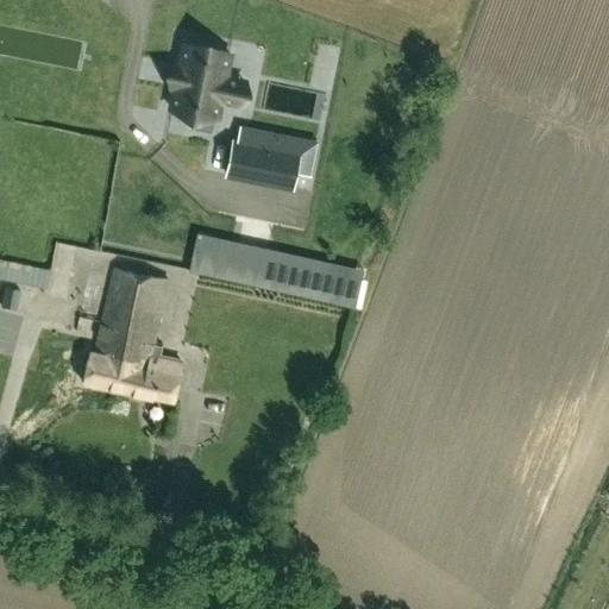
[(227,54),(186,45),(186,44),(184,44),(183,46),(184,46),(180,70),(179,70),(179,73),(177,81),(176,81),(176,83),(171,107),(171,110),(173,110),(194,113),(192,127),(211,131),(213,117),(214,118),(217,118),(217,117),(219,100),(240,104),(245,82),(224,79),(228,56),(230,54),(227,52),(227,54)]
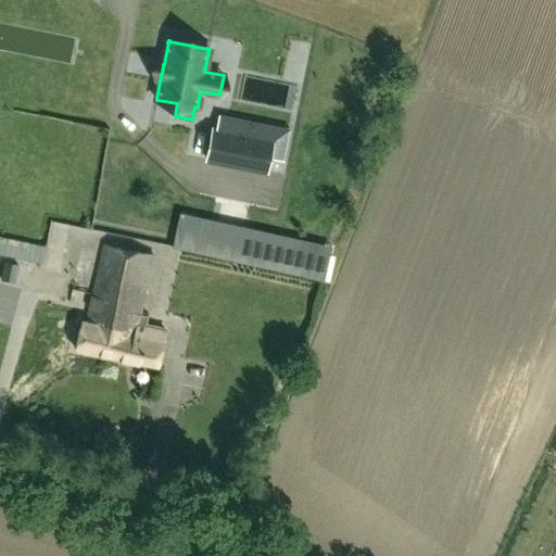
[(267,171),(274,140),(214,128),(207,158),(267,171)]
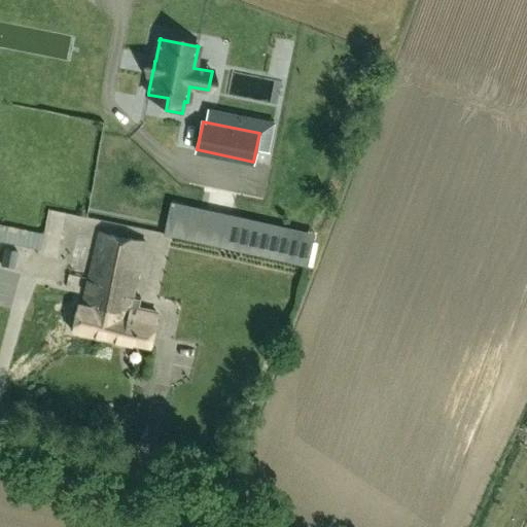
[(265,237),(266,215),(251,215),(250,237),(265,237)]
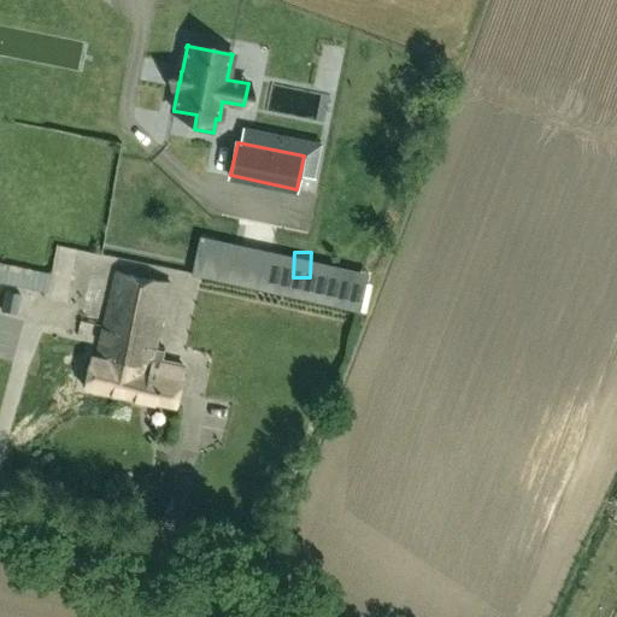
[(51,274),(0,264),(0,282),(47,292),(51,274)]
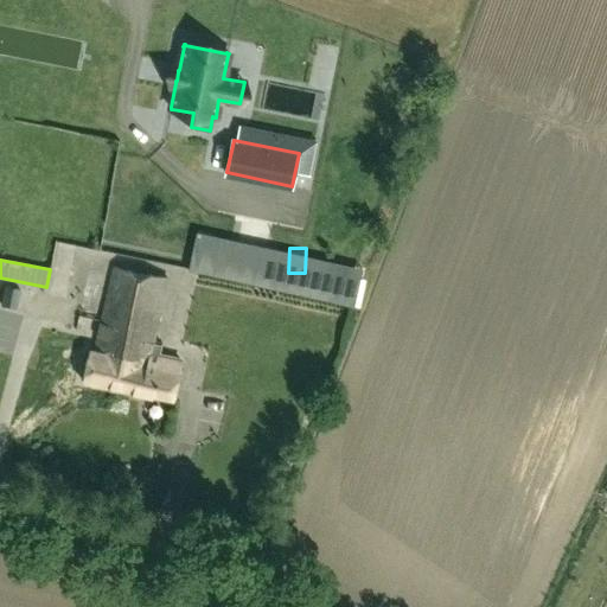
[(82,382),(125,391),(129,368),(145,370),(147,359),(178,365),(179,360),(148,355),(165,279),(112,268),(94,351),(89,351),(82,382)]
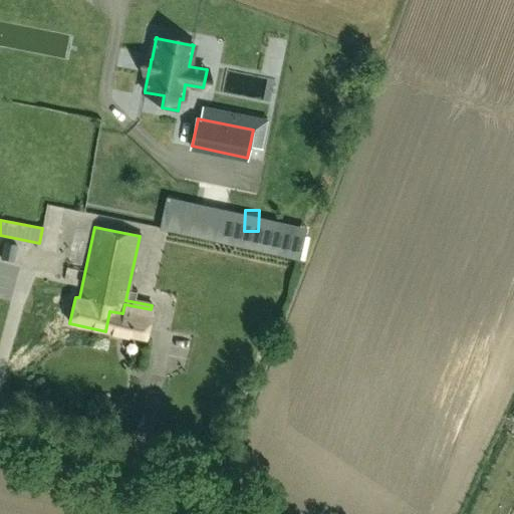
[(6,243),(3,259),(15,261),(18,245),(6,243)]
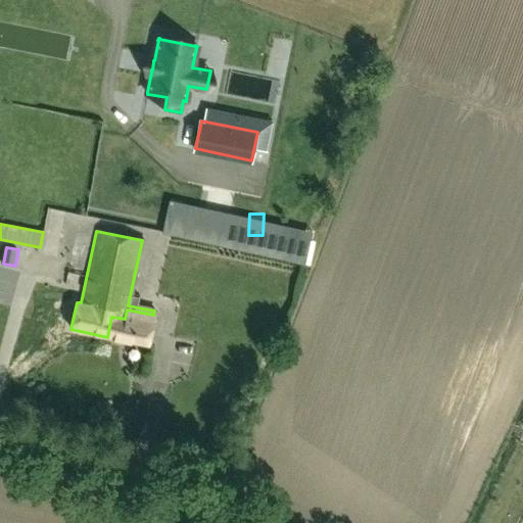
[(159,260),(159,303),(184,304),(185,260),(159,260)]
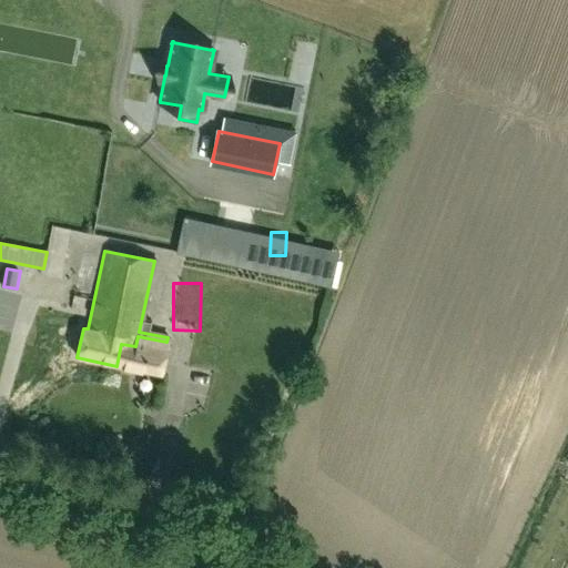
[(160,375),(166,342),(138,336),(135,346),(121,344),(117,366),(160,375)]
